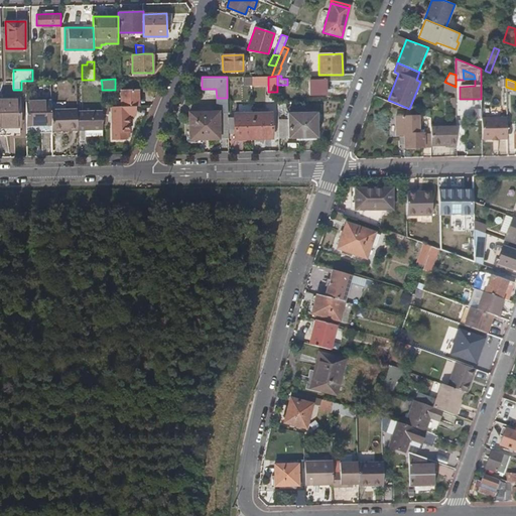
[(326,80),(311,80),(311,95),(326,95),(326,80)]
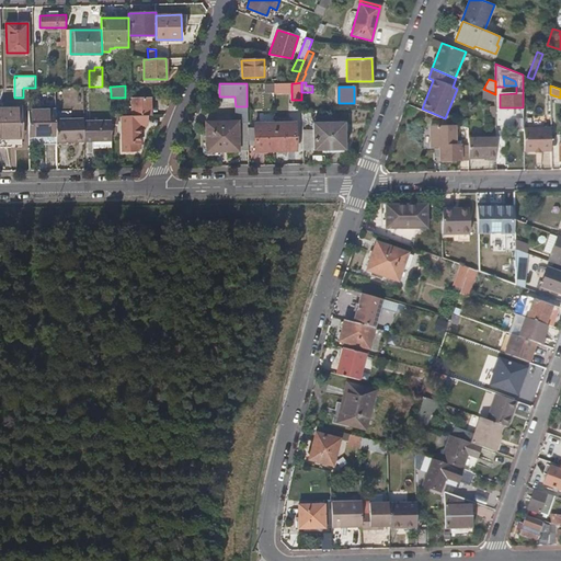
[(151,98),(132,99),(132,116),(147,116),(151,116),(151,98)]
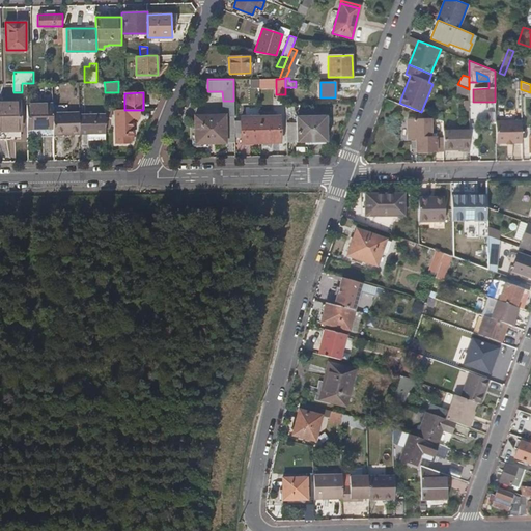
[(223,101),(222,101),(223,111),(224,112),(234,112),(233,101),(223,101)]
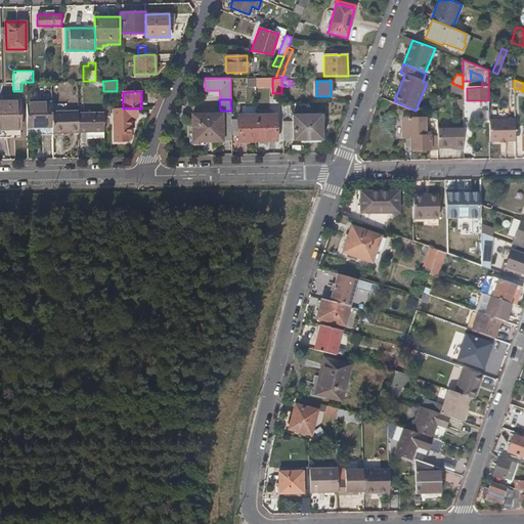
[(20,100),(0,100),(0,128),(22,129),(20,100)]
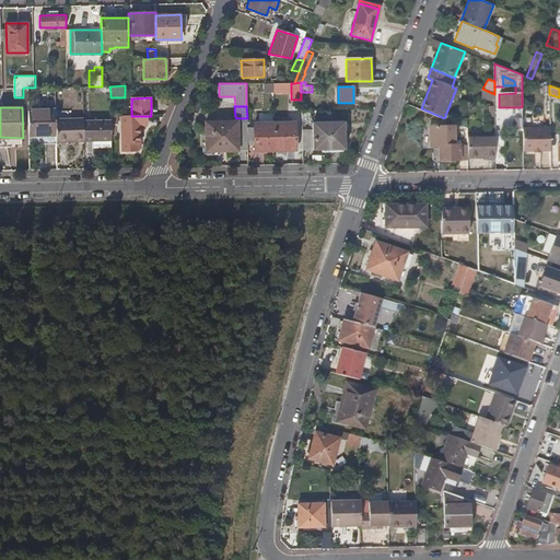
[(56,109),(27,109),(28,139),(56,139),(56,118),(56,109)]
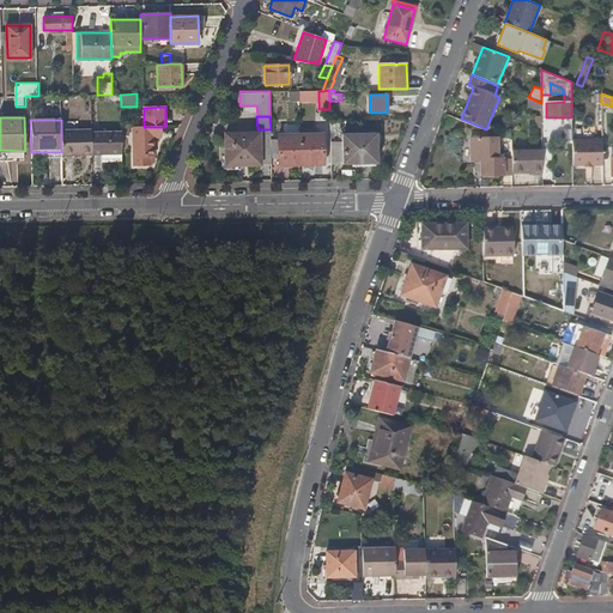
[(144,127),(133,127),(133,165),(151,165),(151,163),(155,163),(153,138),(161,138),(161,127),(144,127)]
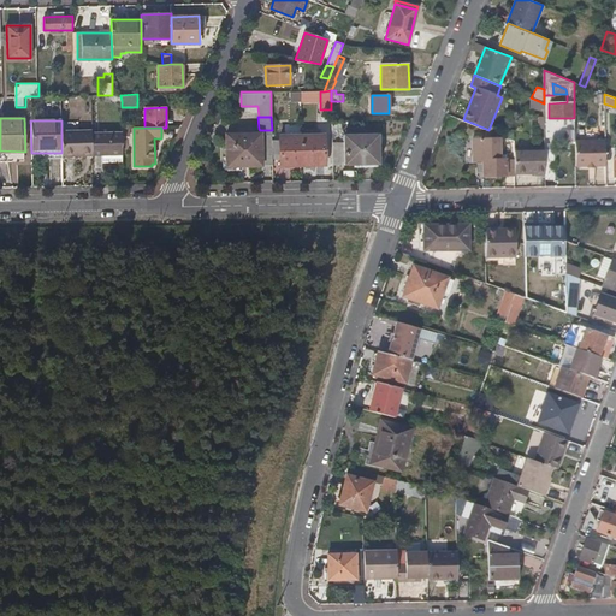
[(92,129),(61,130),(61,153),(61,157),(92,155),(92,132),(92,129)]
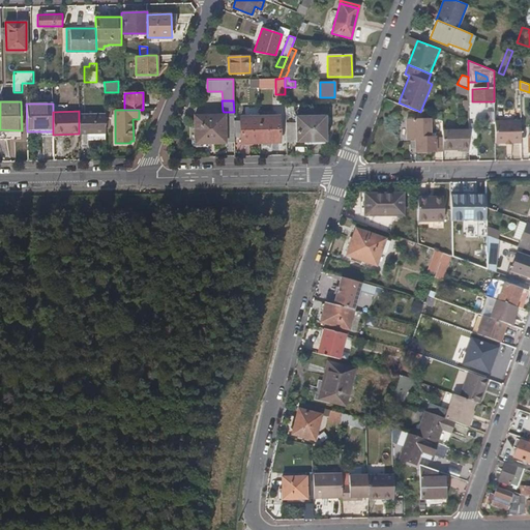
[(105,114),(79,114),(79,134),(88,134),(105,133),(105,114)]
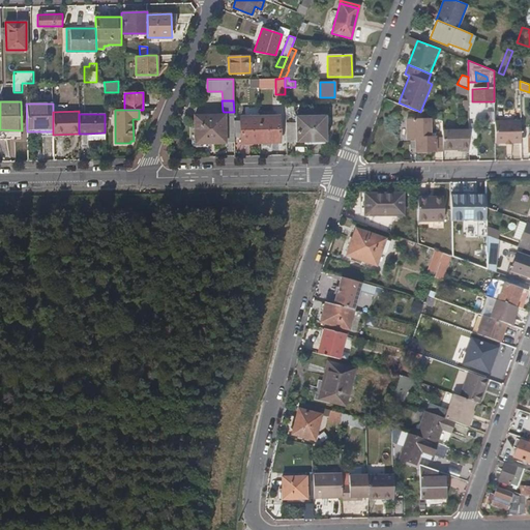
[(225,114),(194,115),(195,143),(226,143),(226,142),(225,114)]
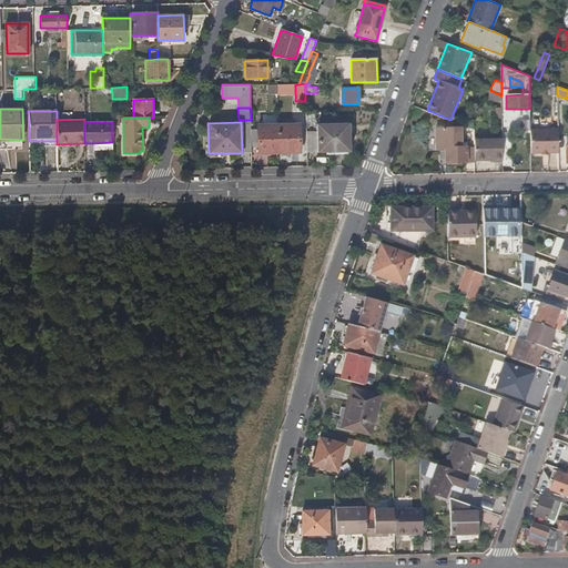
[(251,122),(241,122),(242,152),(251,152),(251,143),(251,129),(251,122)]
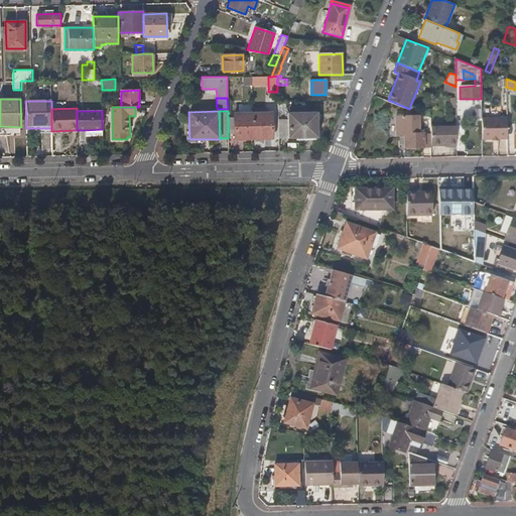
[(271,112),(253,113),(253,139),(272,139),(271,112)]
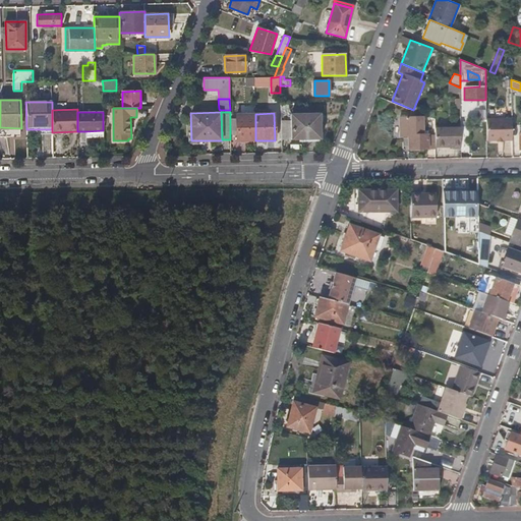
[(236,114),(236,118),(236,130),(236,140),(255,140),(255,114),(236,114)]
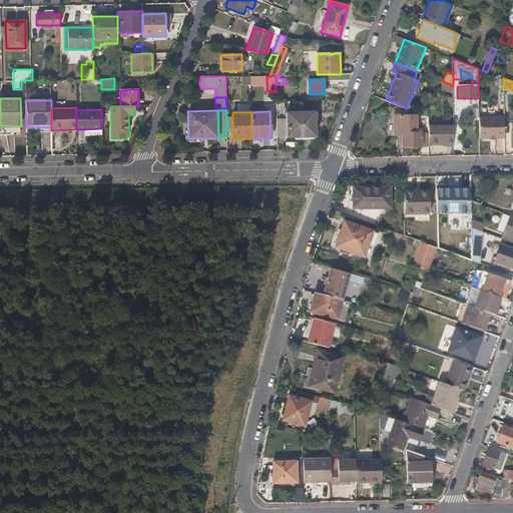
[(314,112),(286,112),(287,137),(316,136),(314,112)]
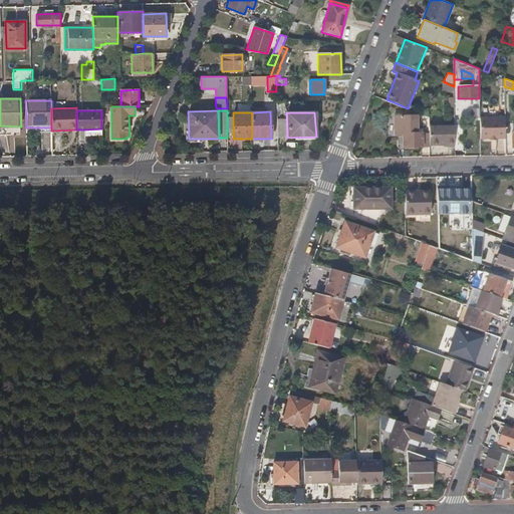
[(406,114),(395,114),(395,136),(403,135),(404,147),(430,147),(430,145),(430,126),(430,116),(419,112),(418,114),(406,114)]
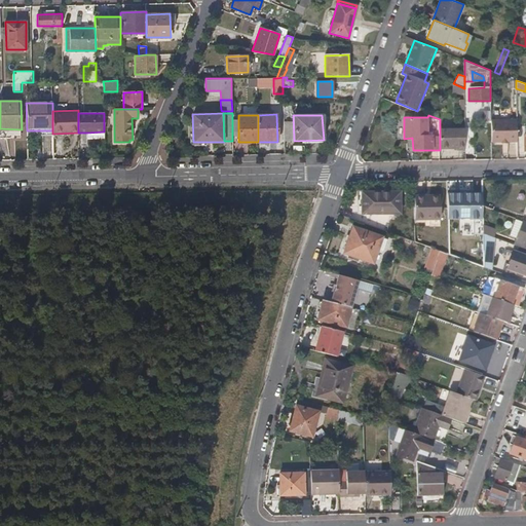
[(517,119),(491,120),(491,143),(517,142),(517,119)]
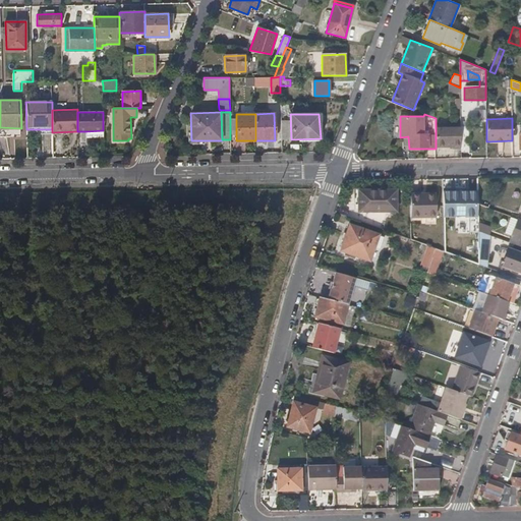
[(461,127),(436,128),(436,147),(452,147),(453,149),(461,148),(461,127)]
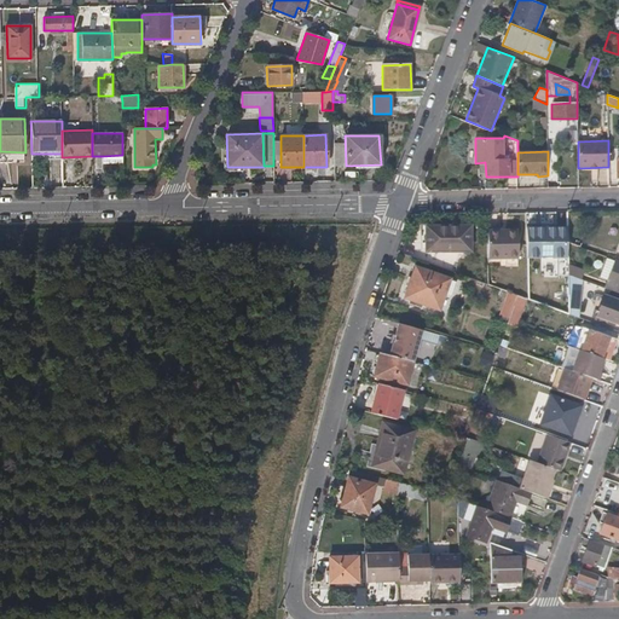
[(550,223),(528,223),(528,248),(550,248),(550,223)]
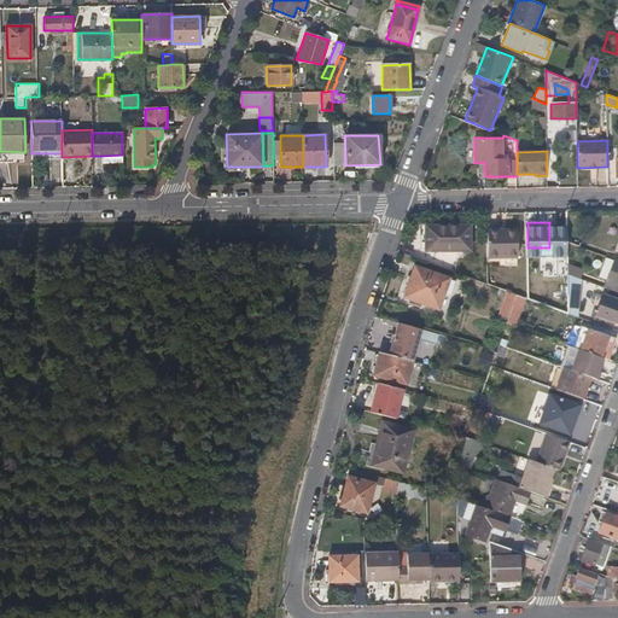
[(471,225),(425,225),(425,250),(471,250),(471,225)]
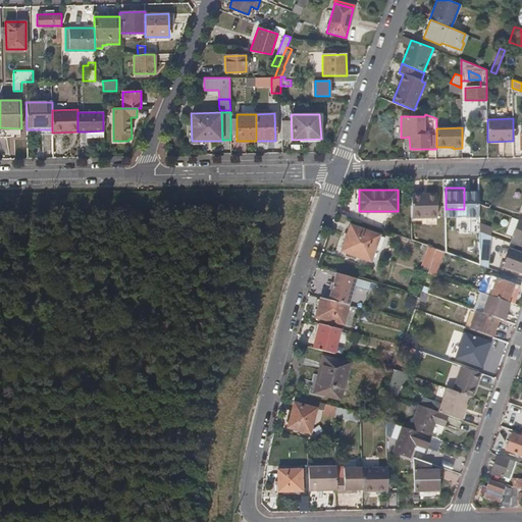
[(476,193),(466,194),(467,207),(476,207),(476,193)]
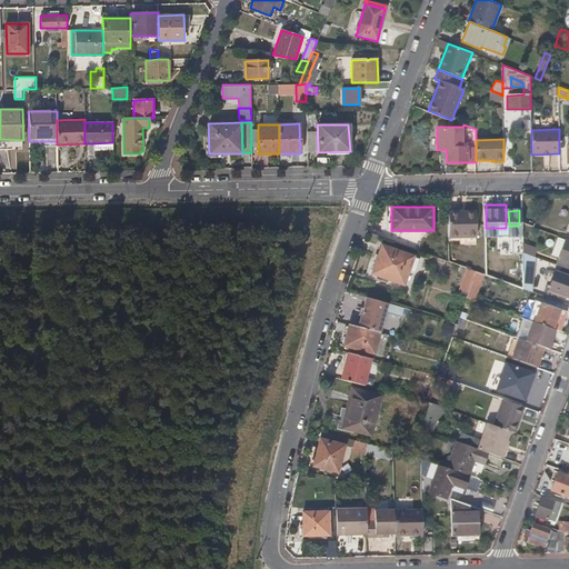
[(477,211),(448,212),(449,236),(477,236),(477,211)]
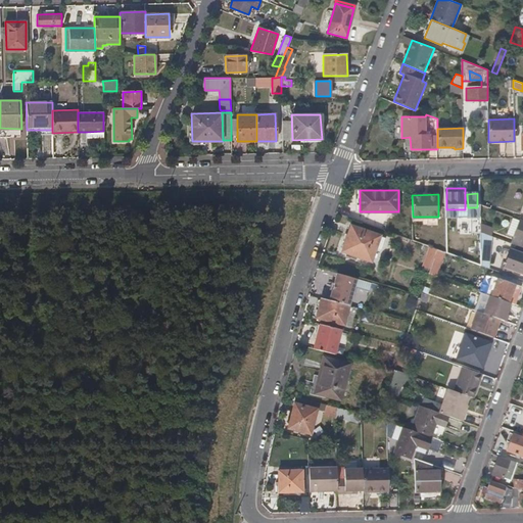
[(520,221),(513,218),(507,234),(514,237),(513,238),(522,241),(522,220),(520,220),(520,221)]
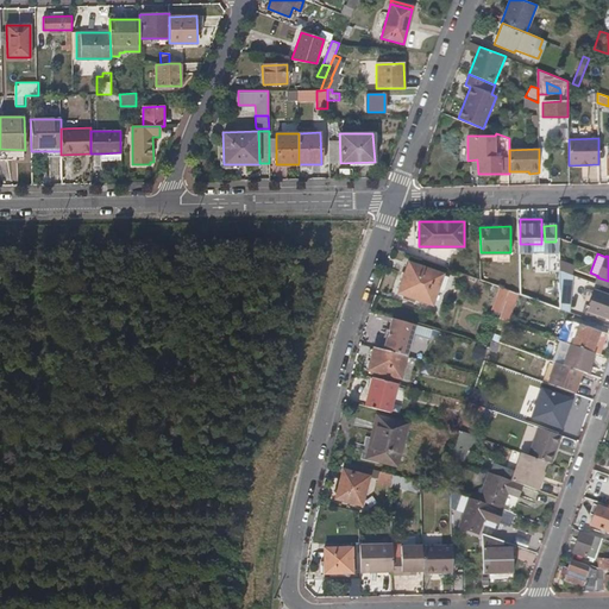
[(576,265),(559,259),(559,270),(567,274),(572,275),(576,265)]
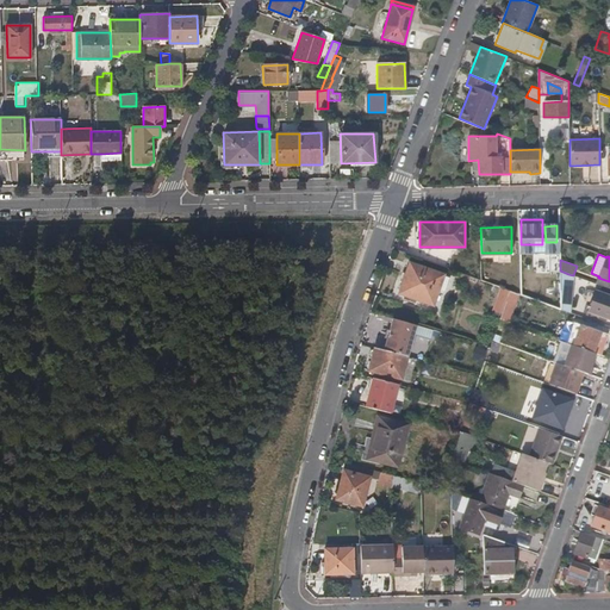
[(444,274),(409,262),(398,293),(433,305),(444,274)]
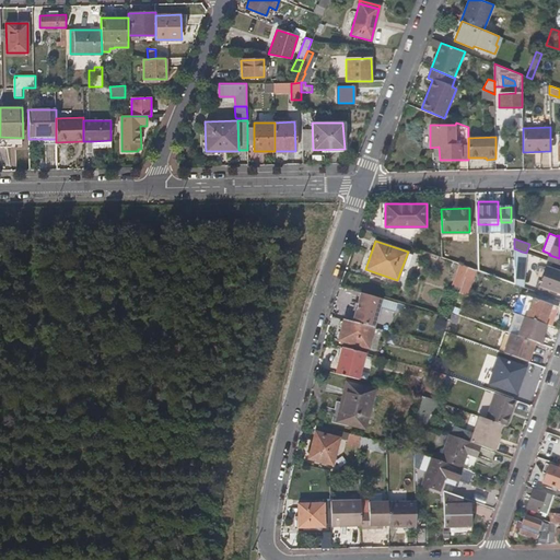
[(559,258),(549,255),(547,260),(559,265),(559,258)]
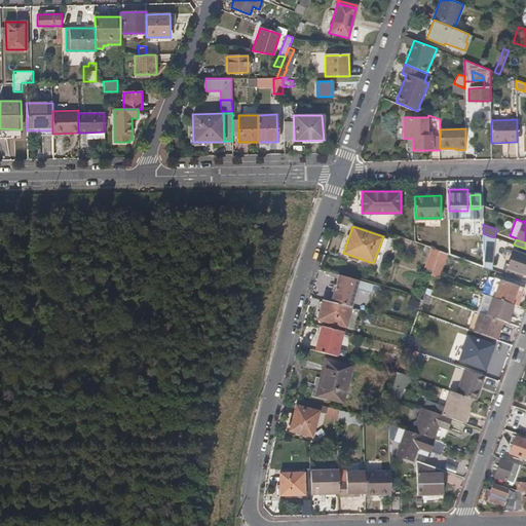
[(440,251),(431,248),(424,267),(433,270),(440,251)]
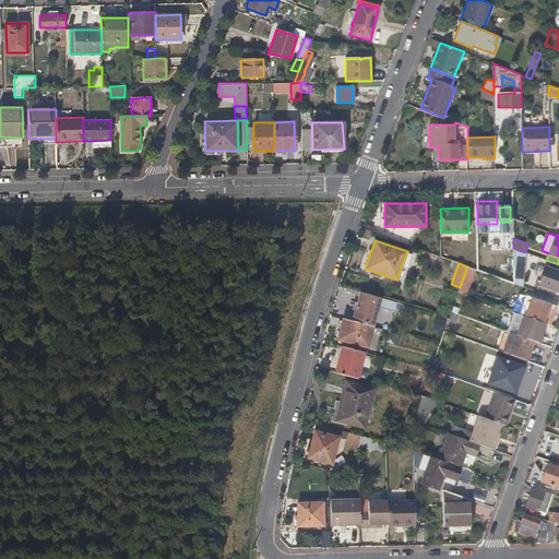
[(475,269),(467,266),(460,287),(459,292),(465,295),(475,269)]
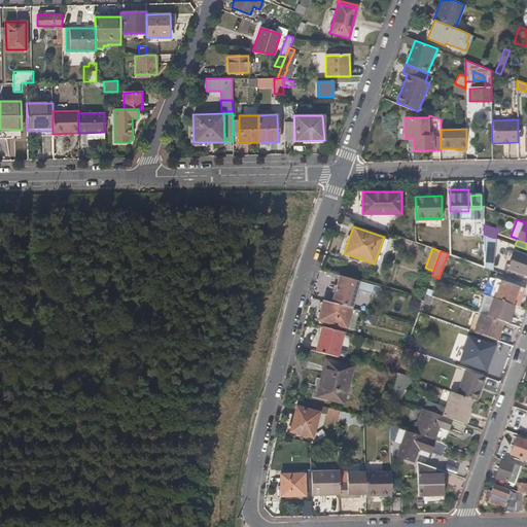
[(526,255),(515,251),(506,272),(522,278),(523,275),(526,276),(526,255)]
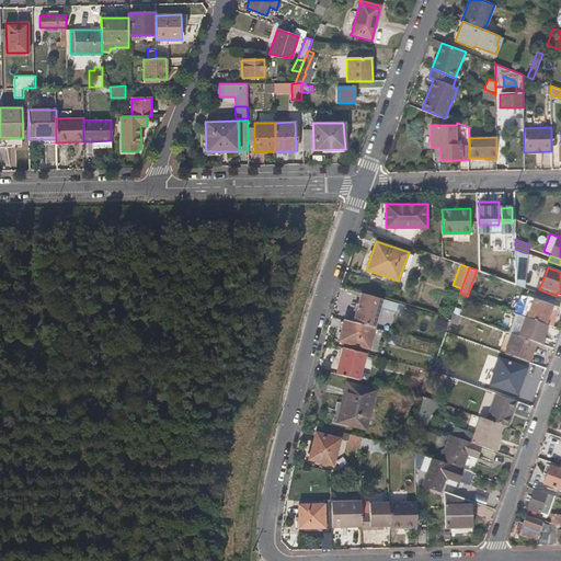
[(382,298),(362,293),(353,321),(375,327),(382,298)]
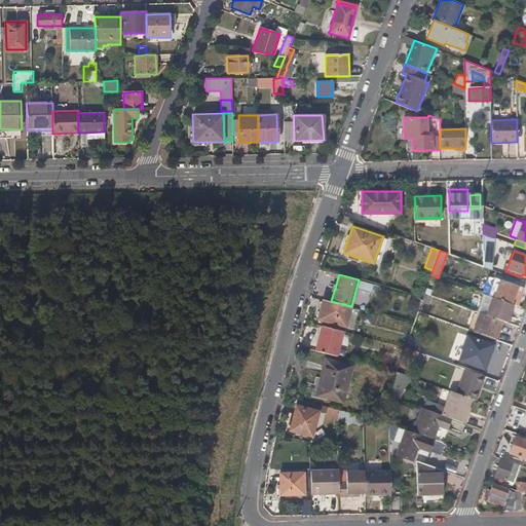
[(518,287),(499,280),(493,298),(512,304),(518,287)]
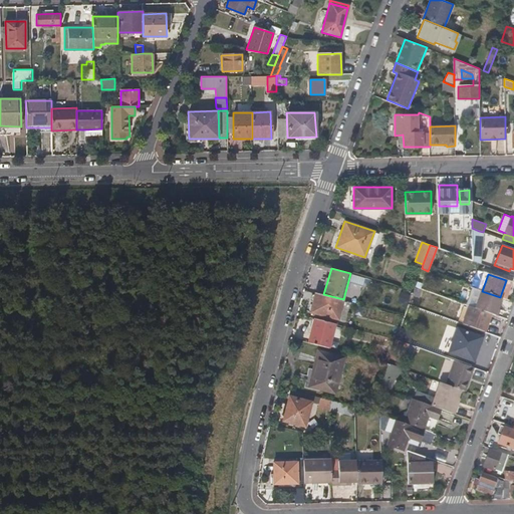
[(415,287),(413,292),(413,294),(420,298),(422,290),(415,287)]
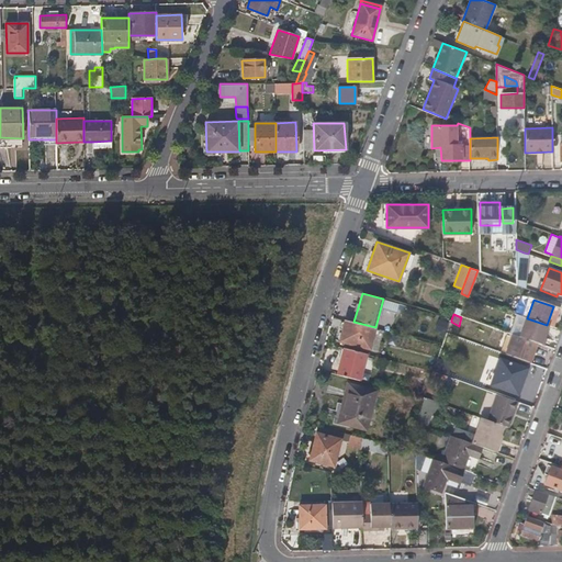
[(437,317),(433,328),(444,333),(448,323),(437,317)]
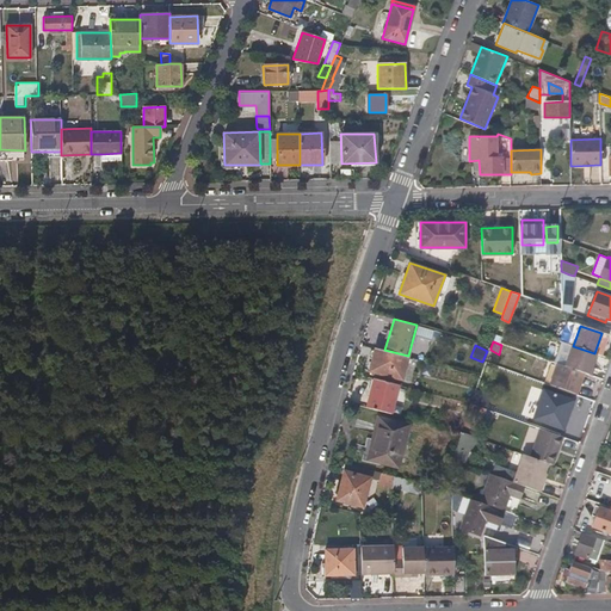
[(573,346),(572,345),(565,365),(581,372),(584,372),(590,375),(597,355),(594,353),(573,346)]
